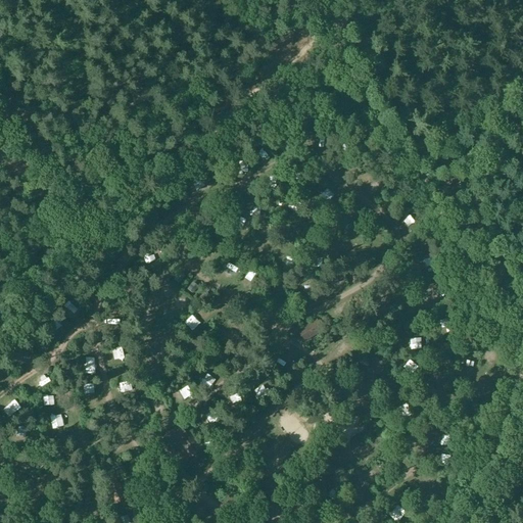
[(288,211),(294,207),(289,199),(283,203),(288,211)]
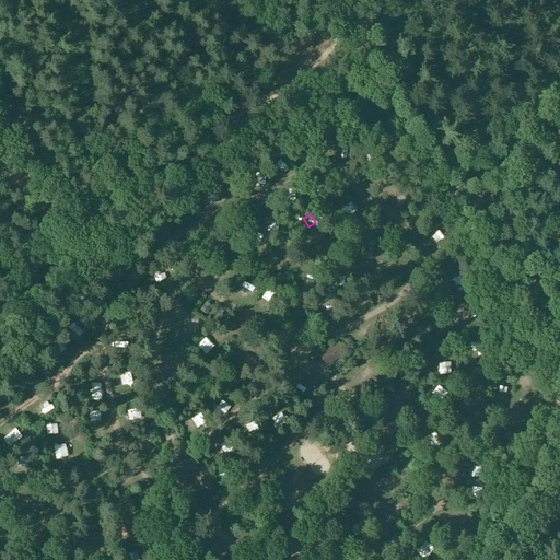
[(459,314),(462,322),(471,318),(469,312),(459,314)]
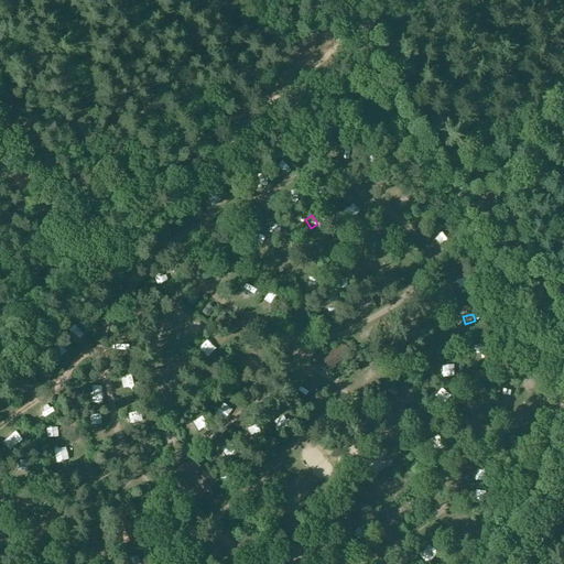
[(204,358),(212,351),(208,346),(199,353),(204,358)]
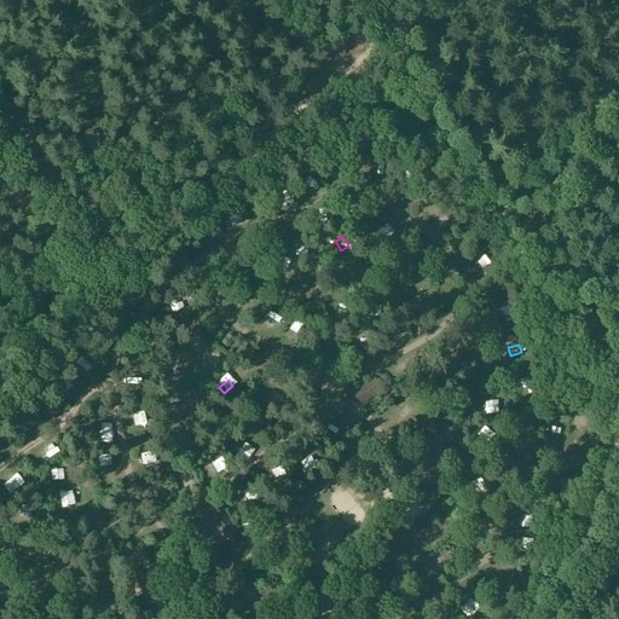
[(356,395),(362,404),(381,392),(375,382),(356,395)]
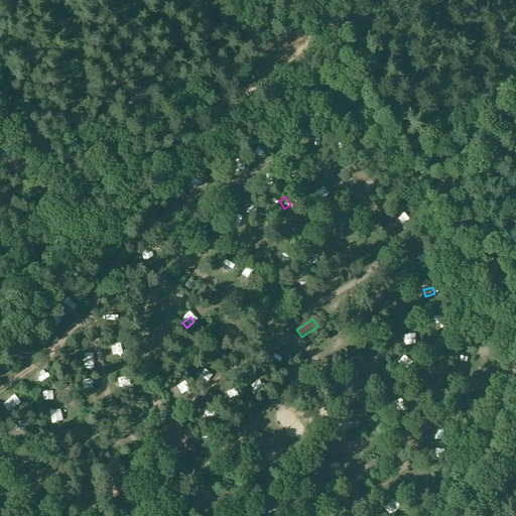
[(40,384),(51,377),(47,370),(36,377),(40,384)]
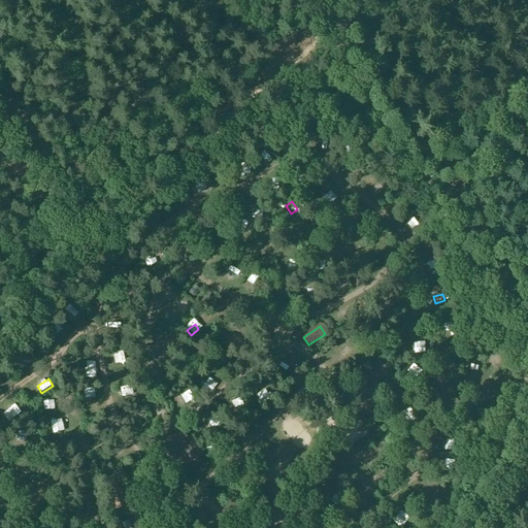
[(202,453),(190,437),(188,438),(183,432),(164,448),(182,469),(202,453)]
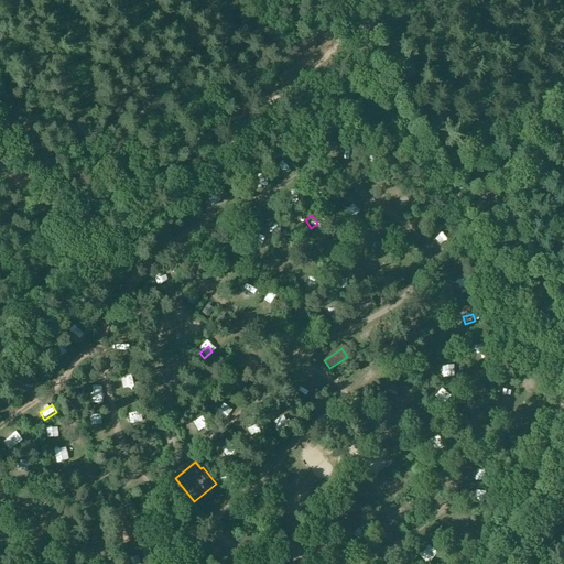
[(127,521),(116,525),(125,544),(134,540),(127,521)]
